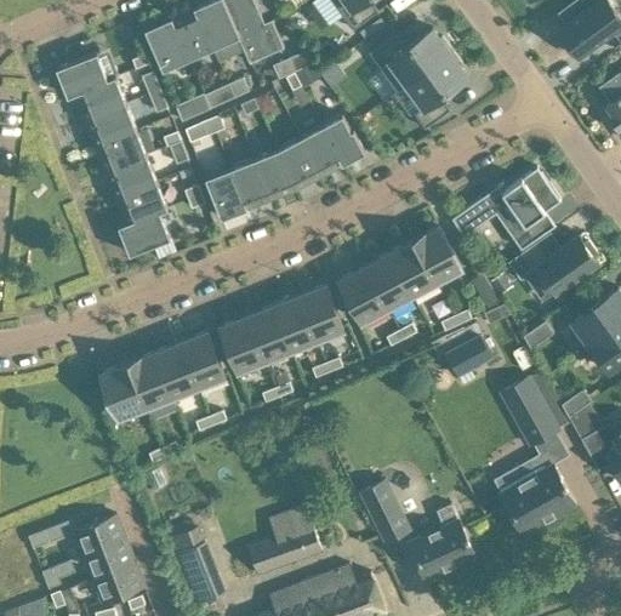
[(222,0),(216,0),(195,10),(214,51),(239,40),(239,39),(222,0)]
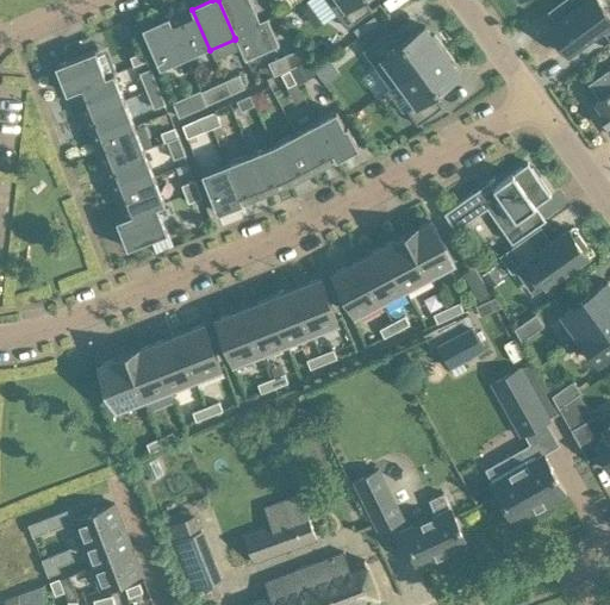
[(235,39),(246,64),(279,49),(267,23),(260,25),(248,0),(218,0),(235,38),(235,39)]
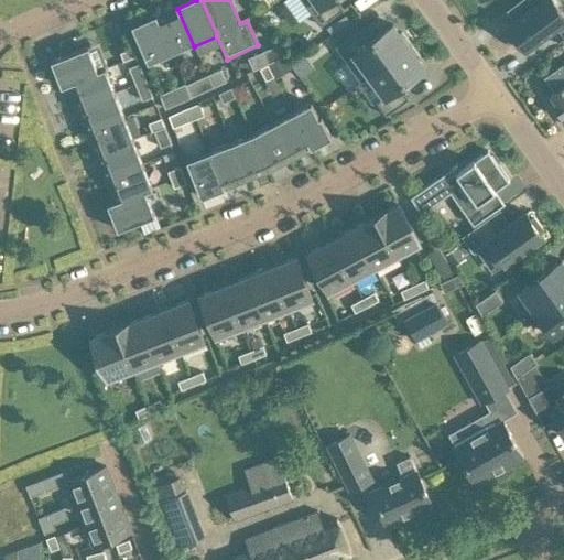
[(299,0),(321,29),(344,12),(335,0),(334,0),(299,0)]
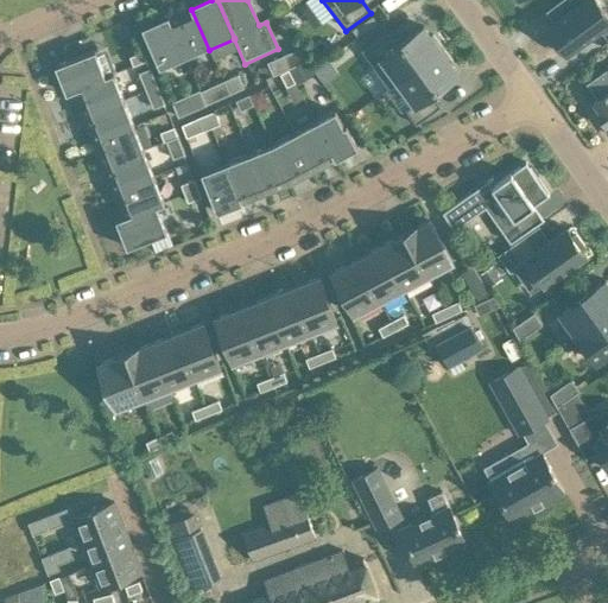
[(558,24),(546,32),(565,58),(607,27),(607,19),(594,0),(565,0),(550,12),(558,24)]
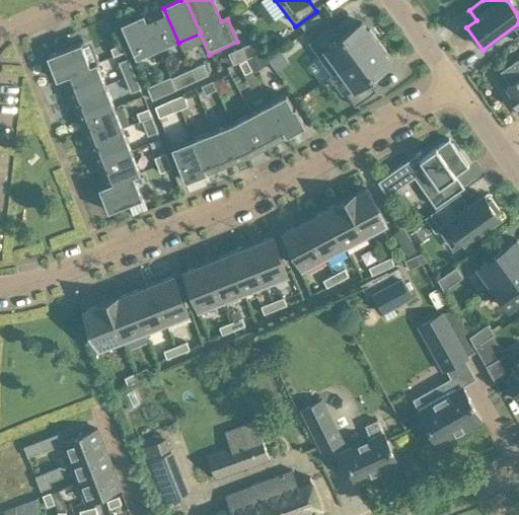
[(143,16),(158,51),(178,43),(163,8),(144,17),(144,16),(143,16)]
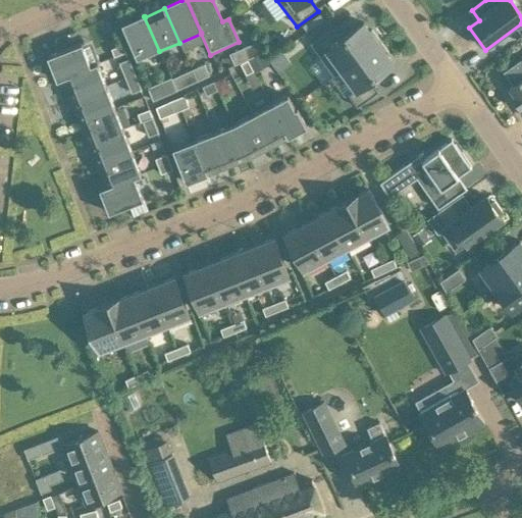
[(122,27),(138,61),(159,51),(144,16),(122,27)]
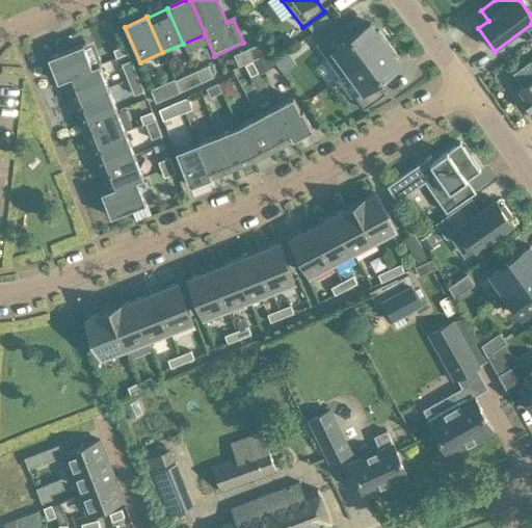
[(349,74),(388,45),(379,33),(377,35),(370,26),(347,43),(339,31),(317,47),(341,80),(349,75),(349,74)]
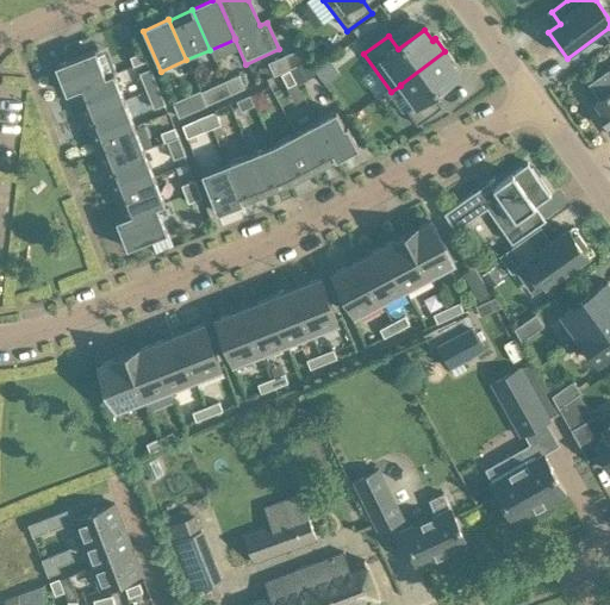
[(454,66),(444,51),(400,85),(400,86),(417,107),(408,114),(418,129),(443,111),(433,97),(460,78),(452,68),(454,66)]
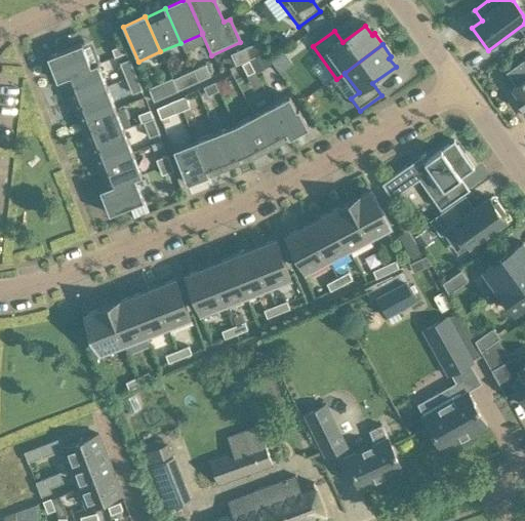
[(257,45),(244,51),(249,63),(266,55),(257,45)]
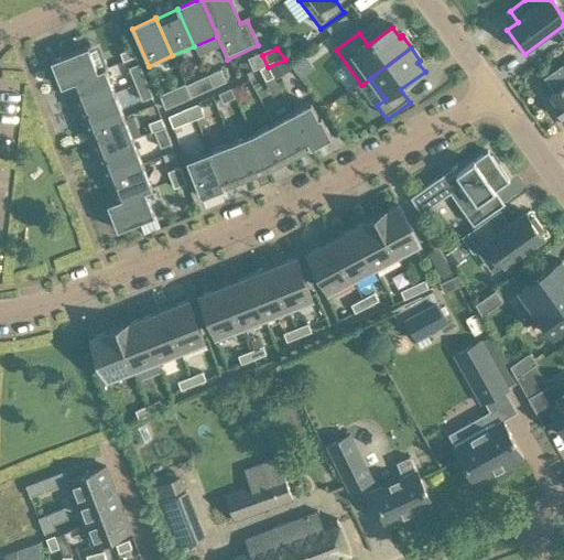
[(68,86),(98,75),(98,74),(88,50),(52,64),(62,90),(69,87),(68,86)]
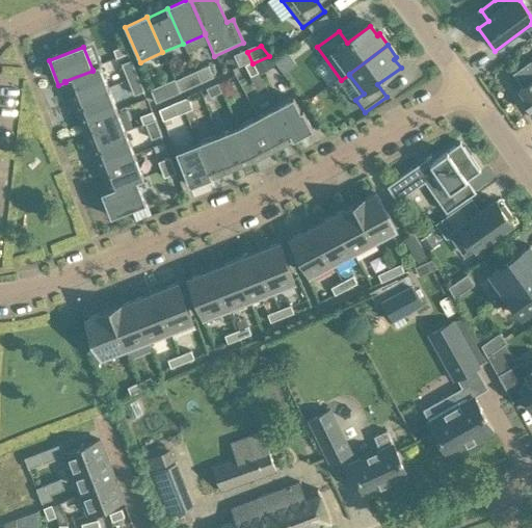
[(116,61),(129,56),(126,49),(113,53),(116,61)]
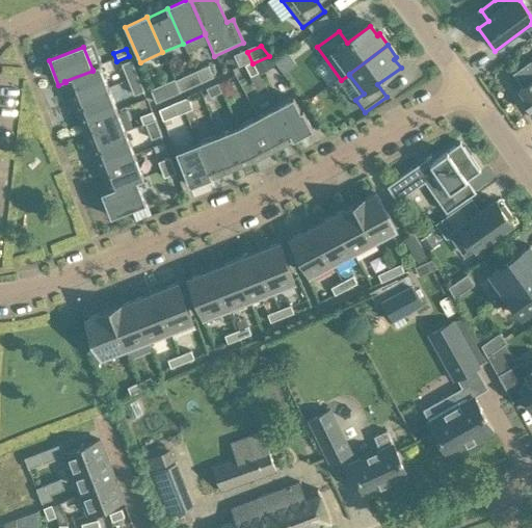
[(287,53),(274,62),(280,69),(292,59),(287,53)]
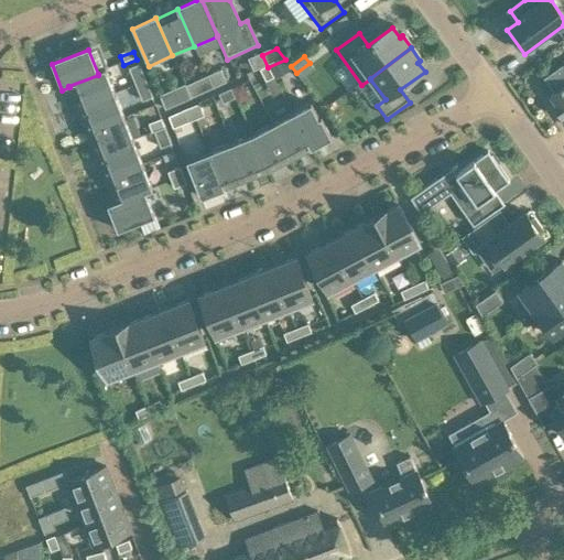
[(285,60),(268,67),(268,68),(274,81),(275,82),(293,72),(285,60)]
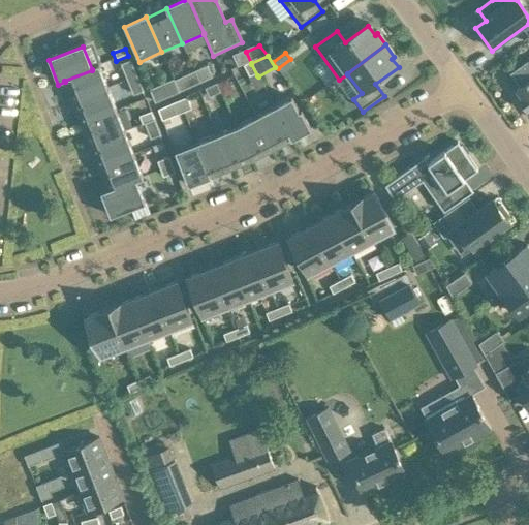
[(136,76),(130,61),(120,65),(126,81),(136,76)]
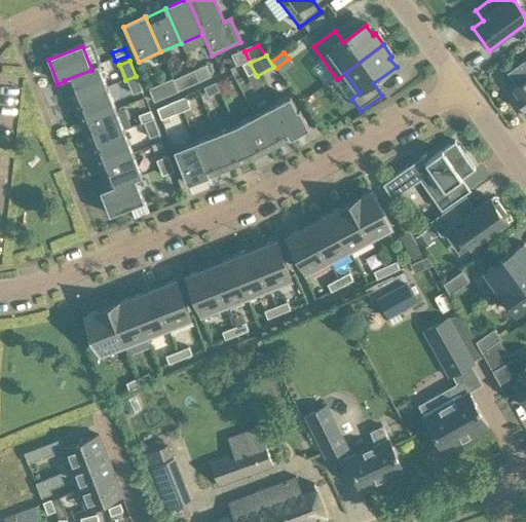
[(525,62),(508,75),(517,89),(514,91),(520,101),(516,103),(523,113),(525,110),(525,62)]
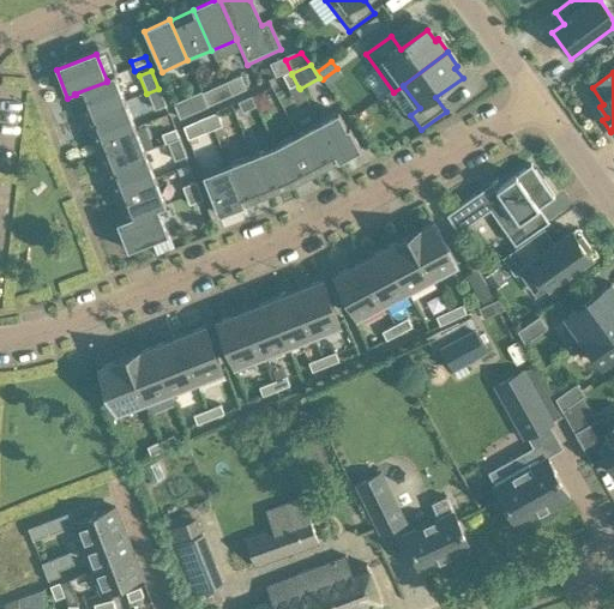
[(283,79),(290,91),(299,88),(292,74),(283,79)]
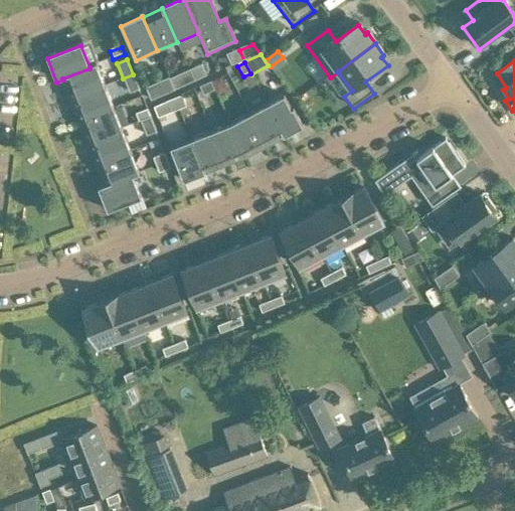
[(62,78),(63,79),(71,101),(106,88),(97,64),(90,67),(90,68),(62,78)]
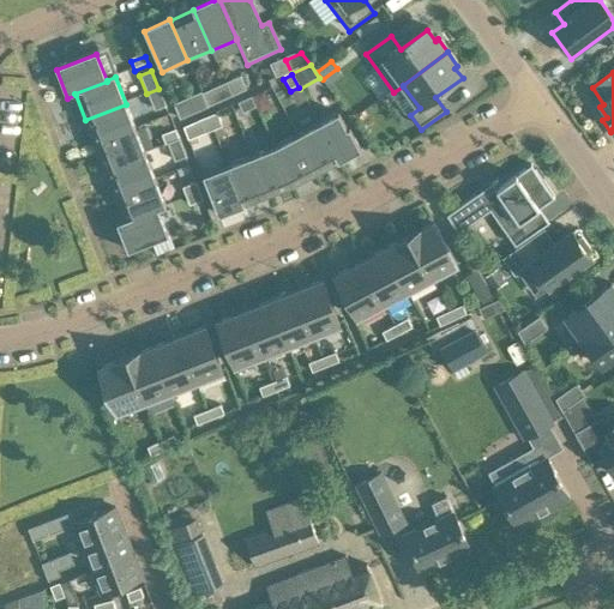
[(247,92),(241,79),(227,85),(233,100),(247,92)]
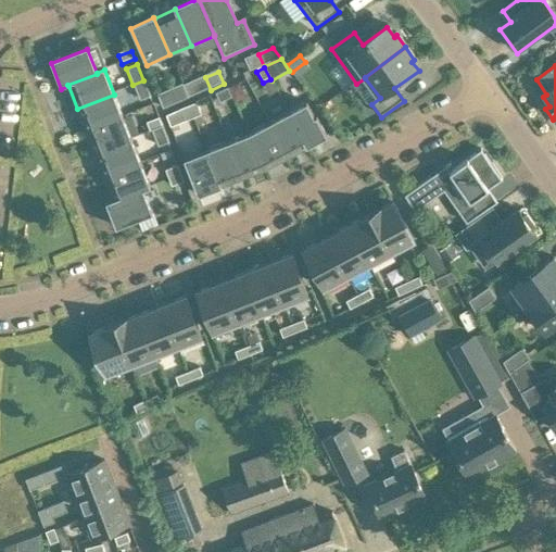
[(211,90),(205,77),(192,84),(198,96),(211,90)]
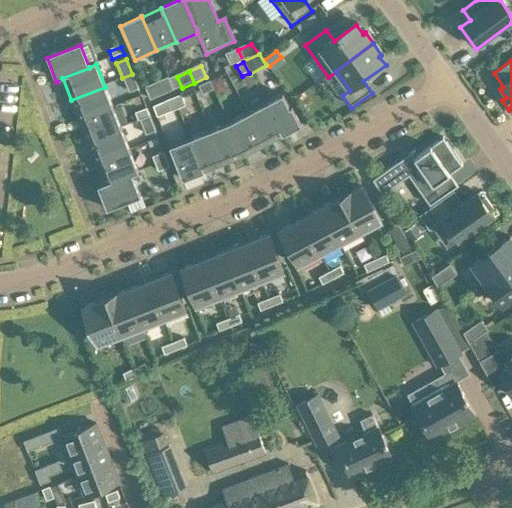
[(138,89),(132,74),(122,78),(129,93),(138,89)]
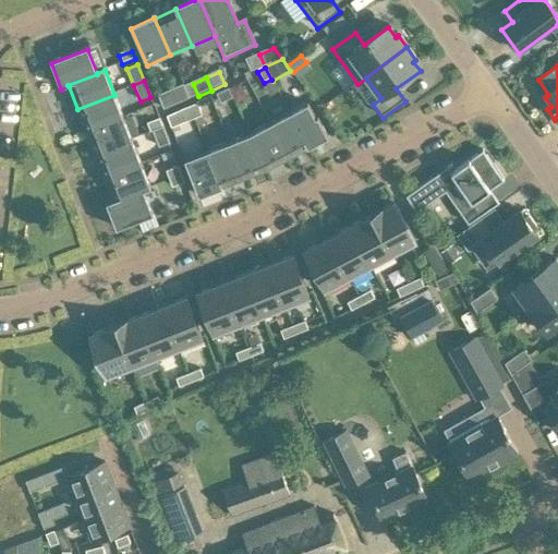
[(247,97),(242,84),(229,91),(234,103),(247,97)]
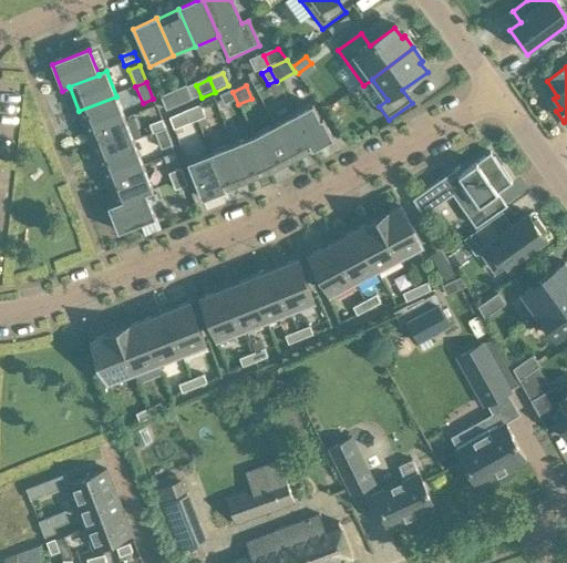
[(193,101),(186,86),(161,99),(166,113),(193,101)]
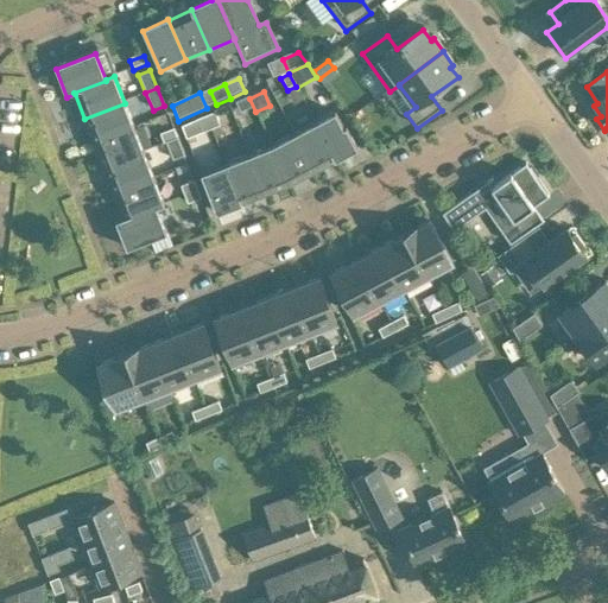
[(255,112),(249,99),(236,105),(242,118),(255,112)]
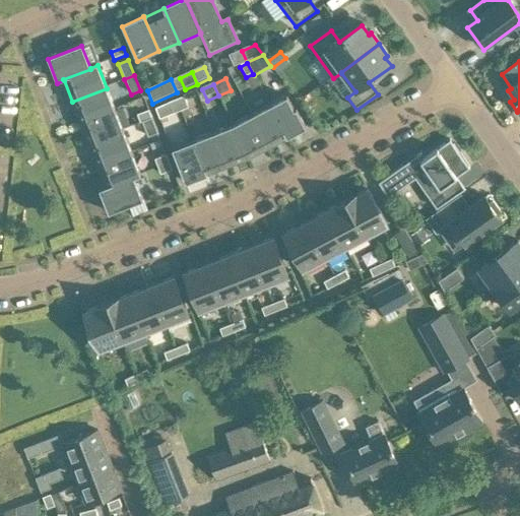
[(81,124),(115,111),(107,88),(72,102),(81,124)]
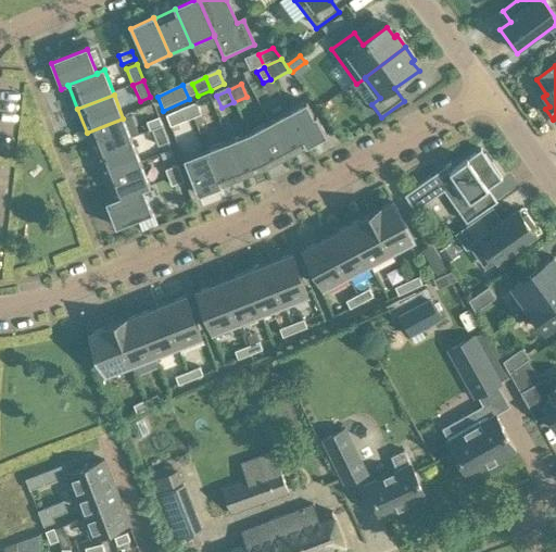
[(186,124),(202,117),(197,105),(180,111),(186,124)]
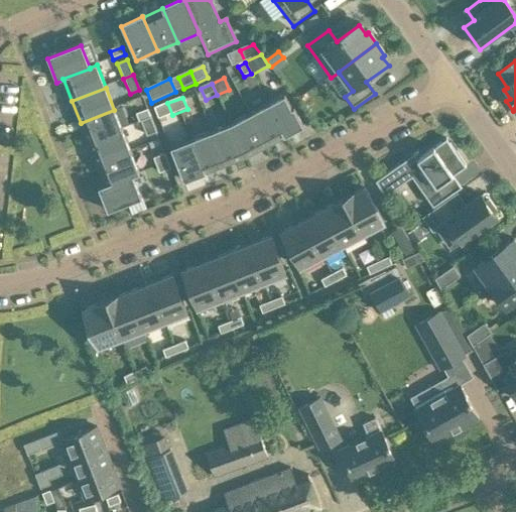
[(268,106),(285,138),(303,129),(294,110),(292,111),(285,98),(268,106)]
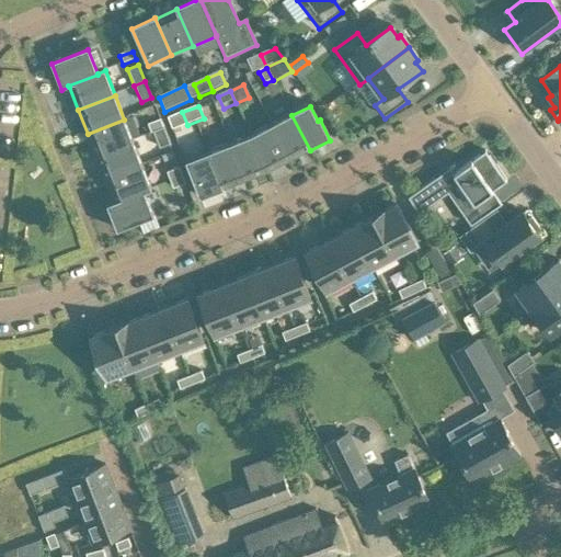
[(182,112),(168,118),(172,131),(187,125),(182,112)]
